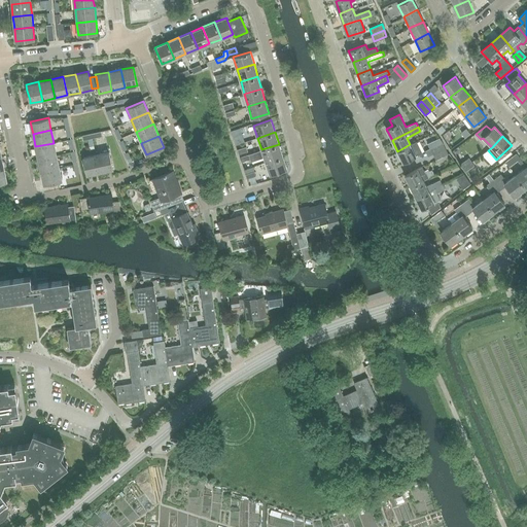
[(422,155),(416,142),(410,145),(410,144),(397,151),(402,162),(416,155),(417,157),(422,155)]
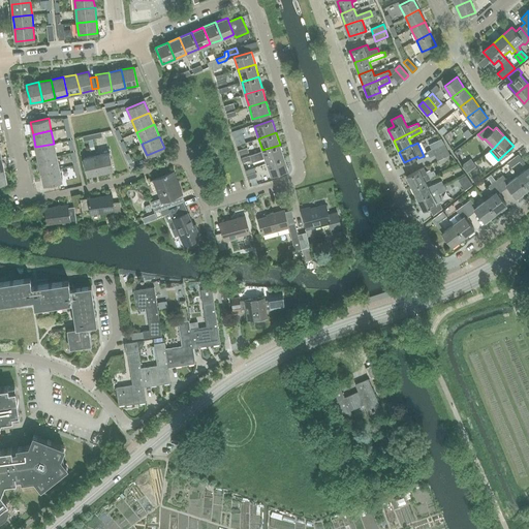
[(432,149),(435,154),(446,149),(444,143),(432,149)]
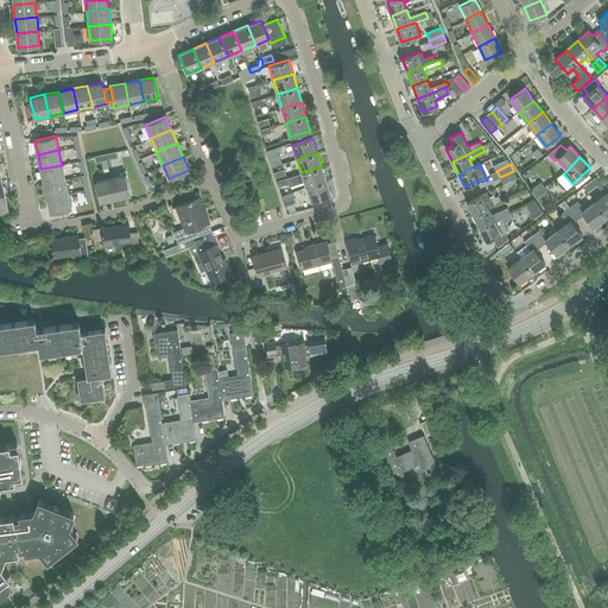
[(62,165),(40,169),(44,184),(65,179),(62,165)]
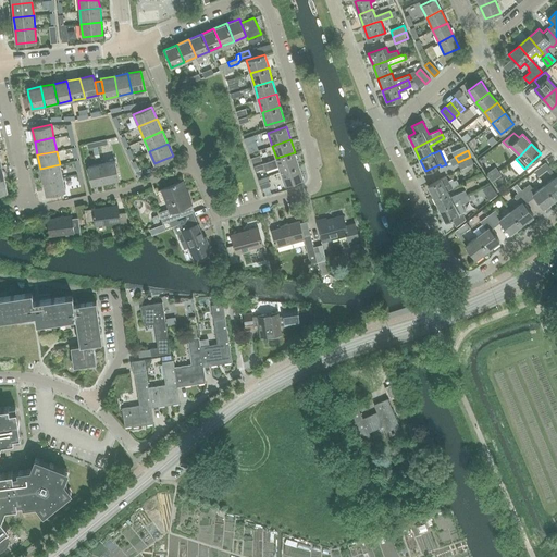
[(280,166),(281,171),(298,165),(295,152),(276,158),(263,163),(264,168),(265,171),(280,166)]
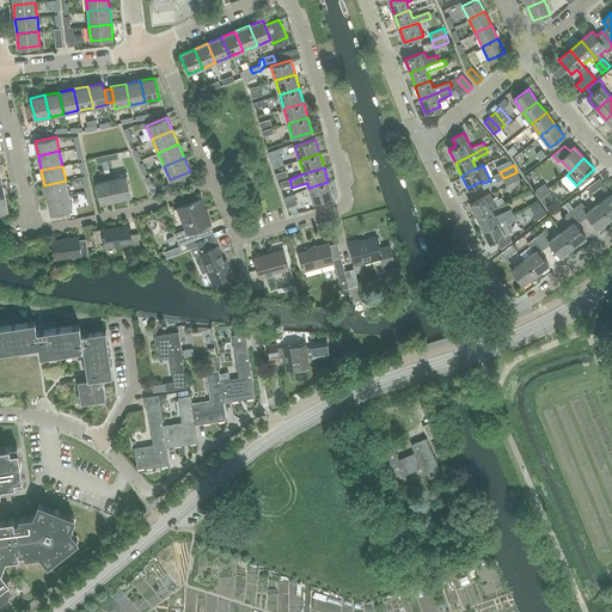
[(516,172),(503,178),(507,185),(520,178),(516,172)]
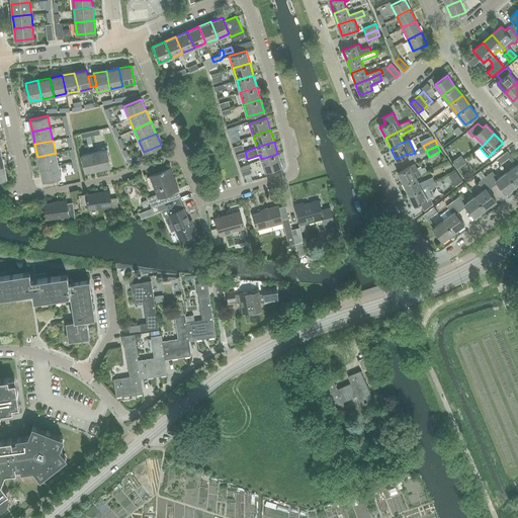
[(107,149),(95,152),(98,169),(111,166),(107,149)]
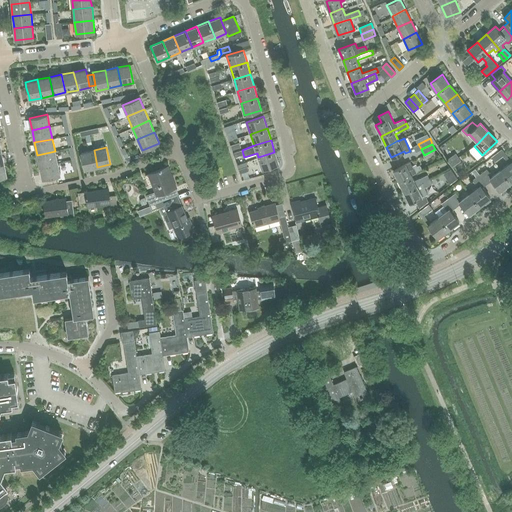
[(511,162),(502,149),(491,157),(495,162),(503,156),(509,164),(501,170),(511,183),(511,181),(511,162)]
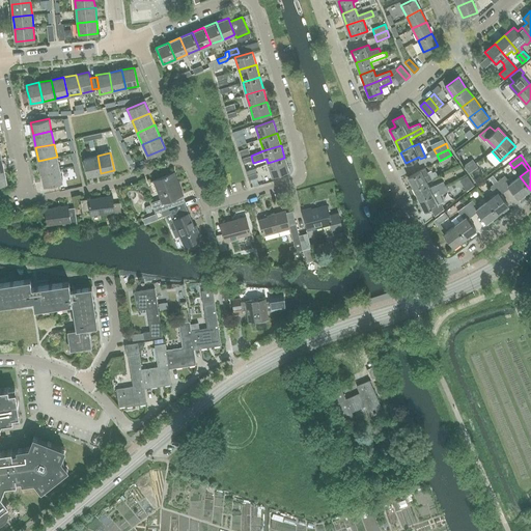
[(88,176),(101,173),(98,156),(84,159),(88,176)]
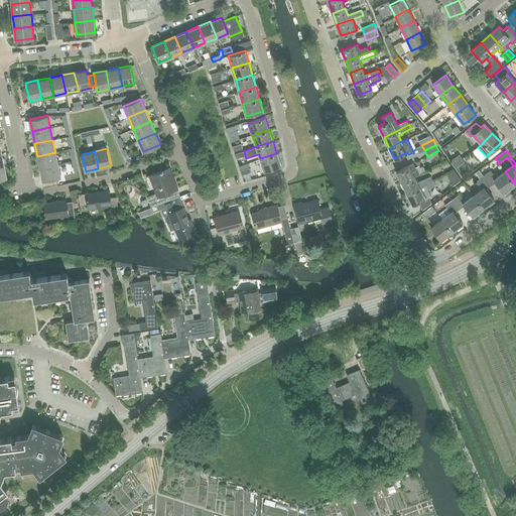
[(37,156),(40,168),(57,164),(55,152),(37,156)]
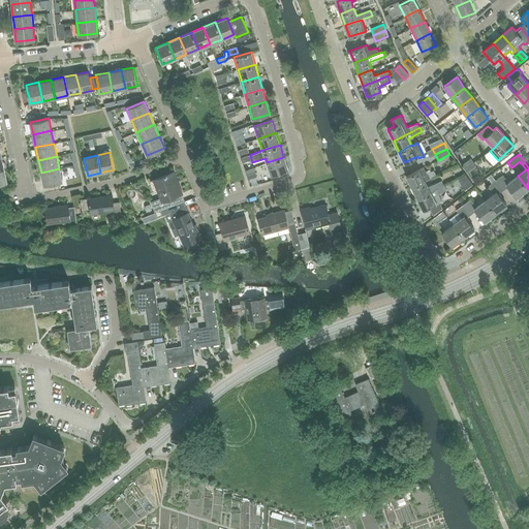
[(287,169),(283,157),(267,162),(271,175),(287,169)]
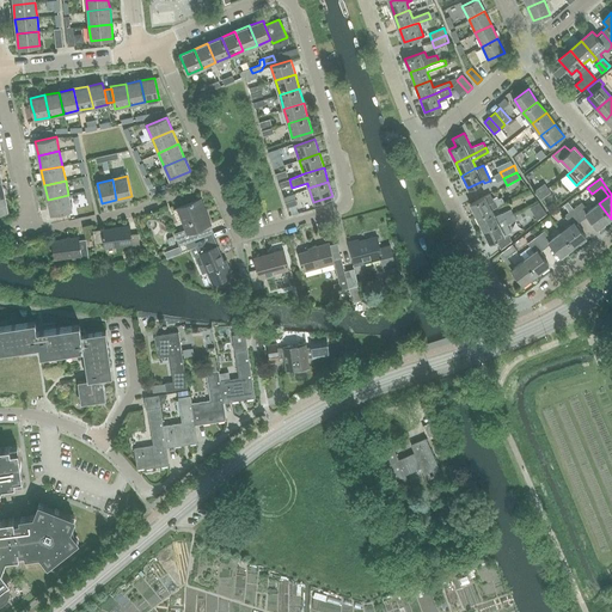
[(534,190),(537,195),(548,188),(545,183),(534,190)]
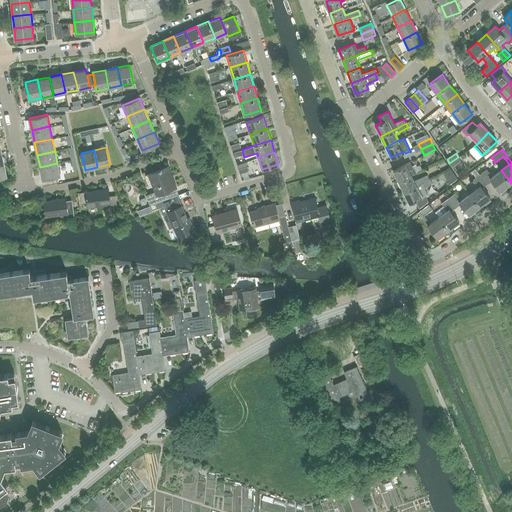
[(452,167),(452,166),(461,161),(458,157),(449,163),(452,167)]
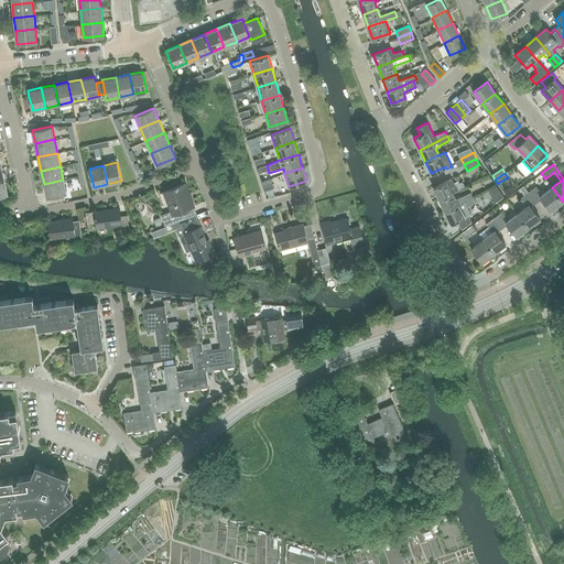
[(46,197),(66,193),(63,180),(44,184),(46,197)]
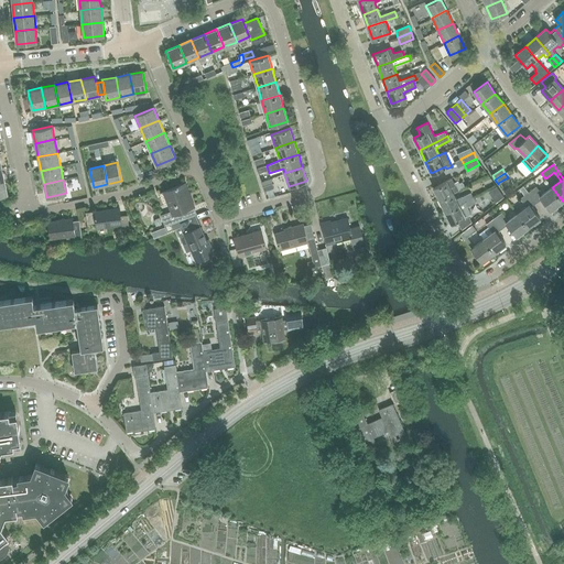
[(453,193),(458,191),(458,190),(463,187),(461,182),(456,184),(456,185),(451,188),(447,181),(434,187),(440,199),(453,193)]
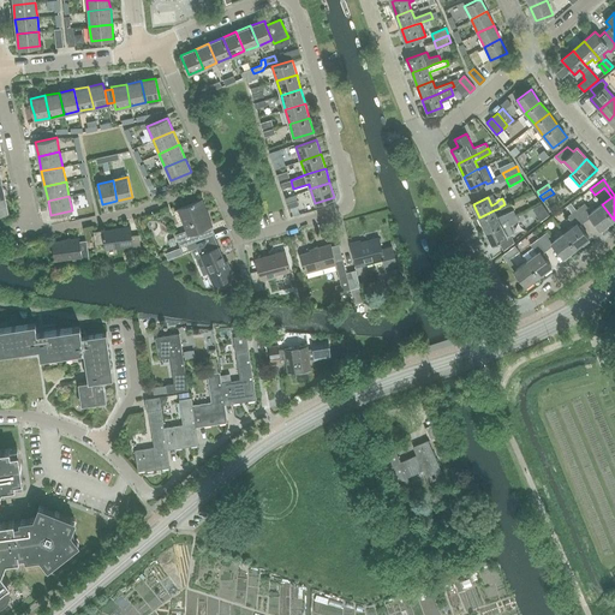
[(201,237),(198,231),(210,226),(201,199),(178,208),(186,230),(175,234),(180,245),(201,237)]
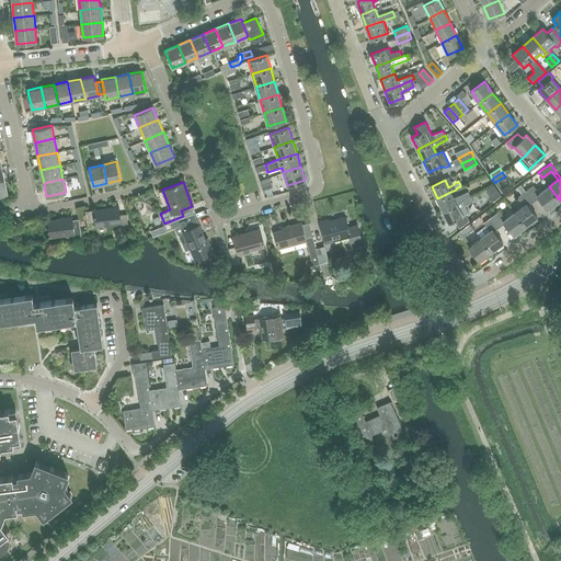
[(548,209),(560,201),(549,186),(539,193),(534,186),(526,192),(534,202),(539,198),(548,209)]
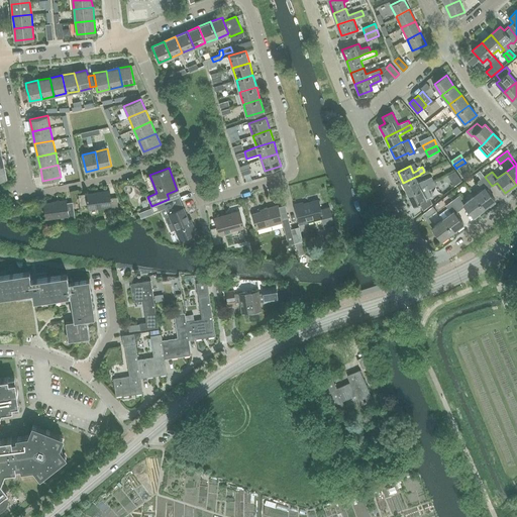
[(420,188),(426,185),(434,181),(431,177),(418,183),(415,177),(403,183),(408,194),(420,188)]
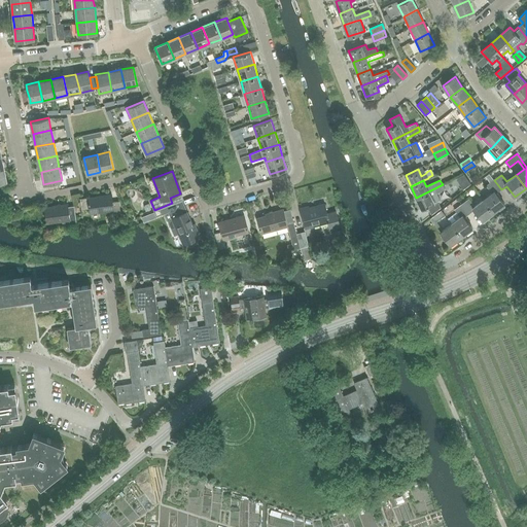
[(496,194),(501,189),(494,180),(487,186),(492,192),(483,200),(493,213),(504,205),(496,194)]
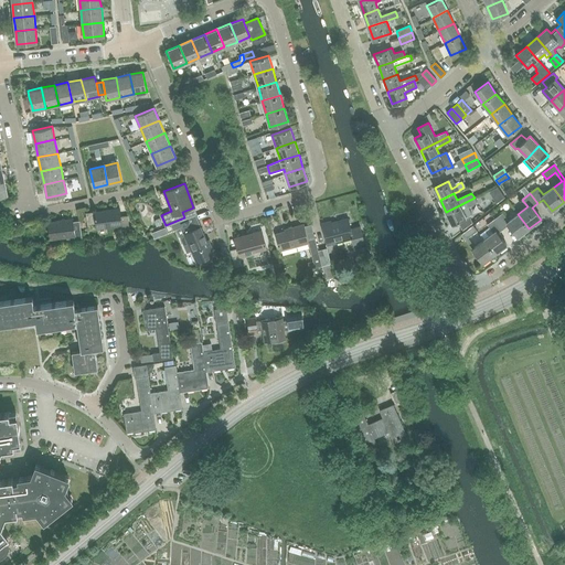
[(477,203),(475,198),(466,202),(459,205),(446,212),(451,224),(458,221),(462,230),(472,222),(469,215),(472,214),(468,206),(477,203)]
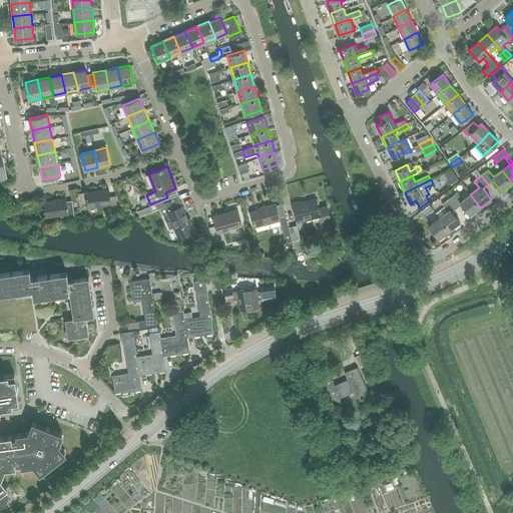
[(98,189),(99,190),(78,192),(79,203),(86,202),(87,206),(109,203),(109,208),(117,207),(116,195),(109,195),(108,188),(98,189)]
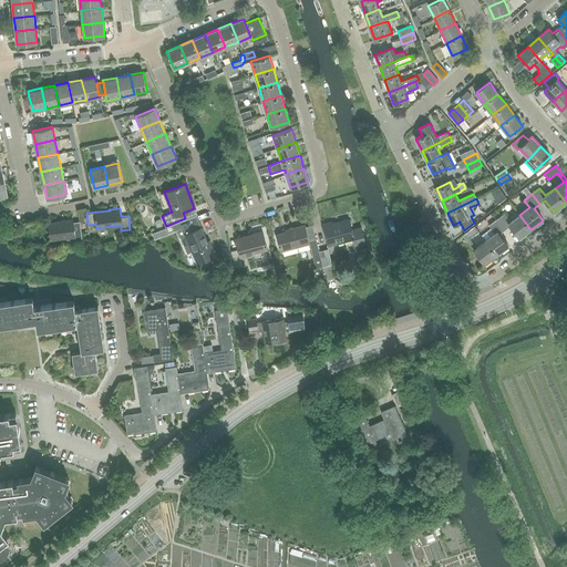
[(505,214),(496,220),(505,230),(509,227),(518,238),(531,229),(519,215),(511,222),(505,214)]
